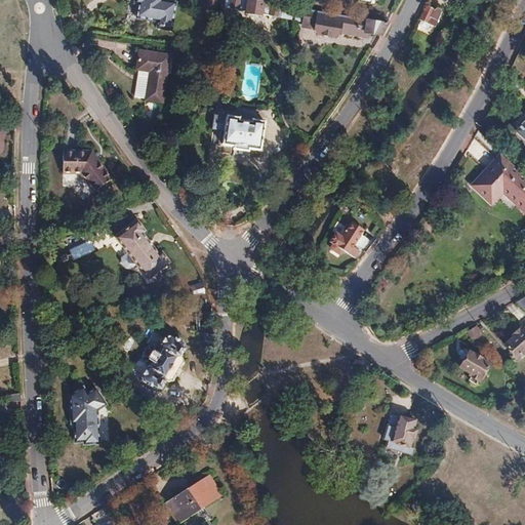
[(160,0),(133,0),(138,1),(135,18),(158,22),(157,29),(169,31),(173,3),(161,1),(160,0)]
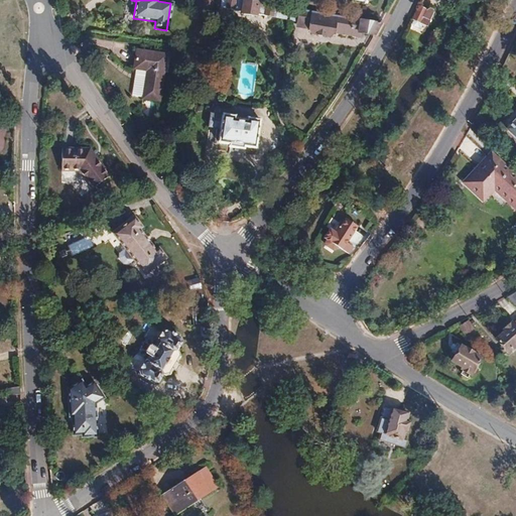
[(210,13),(211,0),(195,0),(194,10),(210,13)]
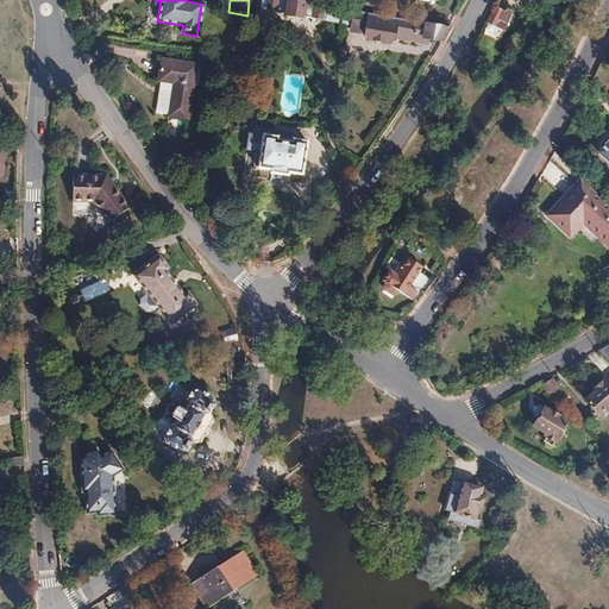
[(320,19),(322,5),(292,0),(267,0),(267,10),(271,10),(271,12),(283,14),(283,17),(302,19),(303,18),(314,19),(314,18),(320,19)]
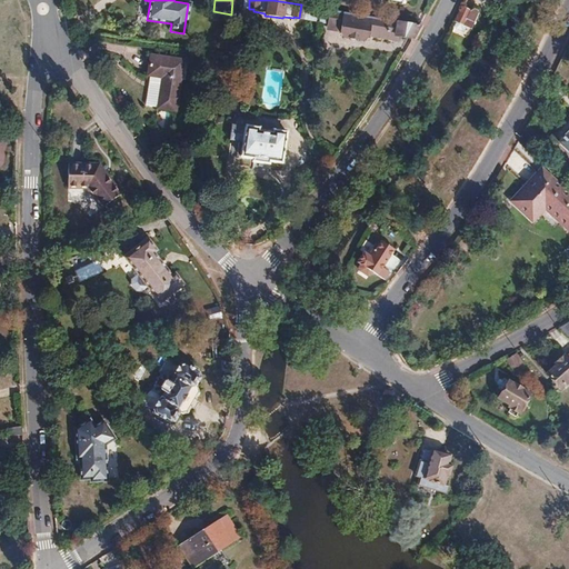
[(471,28),(479,16),(478,9),(475,8),(469,10),(460,6),(453,19),(456,20),(467,26),(471,28)]
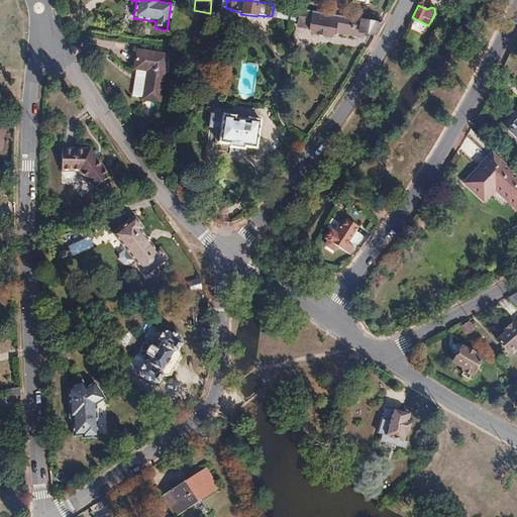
[(376,32),(381,22),(343,16),(303,9),(300,26),(308,27),(311,32),(328,35),(335,30),(360,35),(360,32),(375,34),(376,32)]
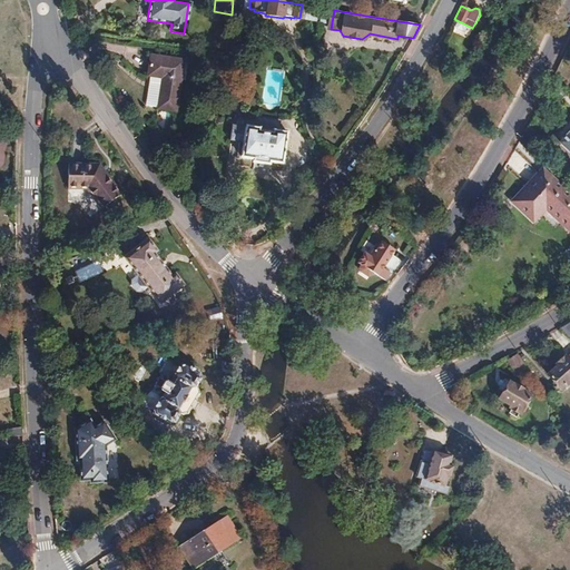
[(464,31),(468,26),(457,20),(453,27),(464,31)]
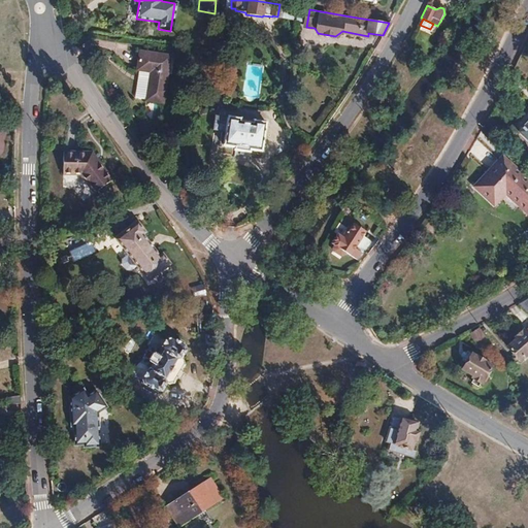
[(163,103),(169,56),(140,52),(137,70),(138,70),(150,72),(145,100),(163,103)]
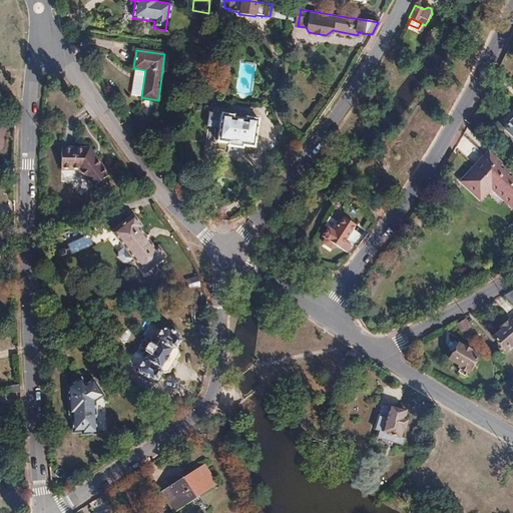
[(141,97),(145,70),(134,68),(130,96),(141,97)]
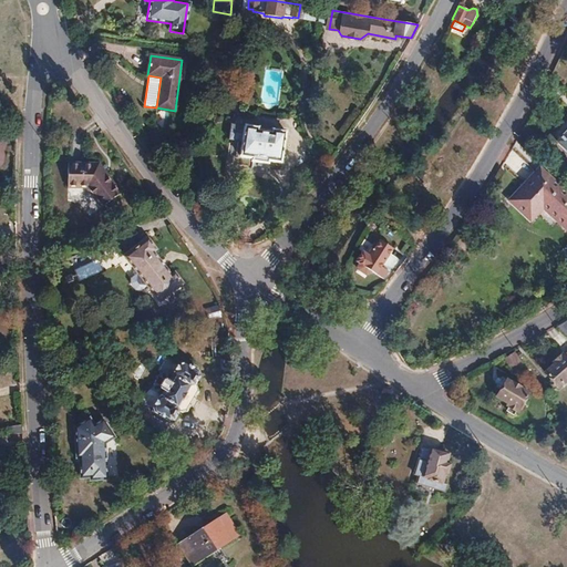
[(258,127),(229,124),(227,141),(241,143),(239,157),(250,158),(250,162),(267,164),(268,162),(279,163),(285,132),(270,130),(270,132),(258,131),(258,127)]
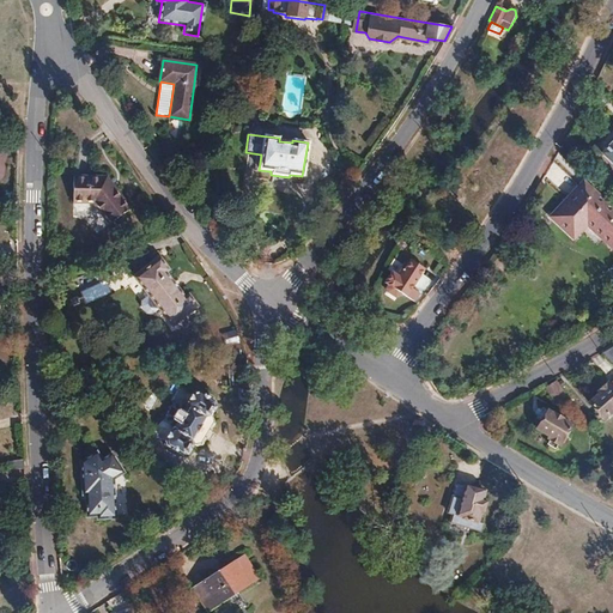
[(105,176),(73,175),(72,201),(92,202),(108,225),(129,208),(105,176)]
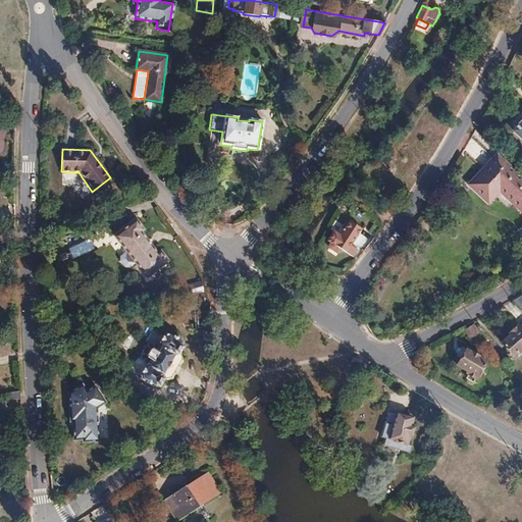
[(521,208),(521,180),(497,157),(471,184),(488,200),(500,188),(521,208)]
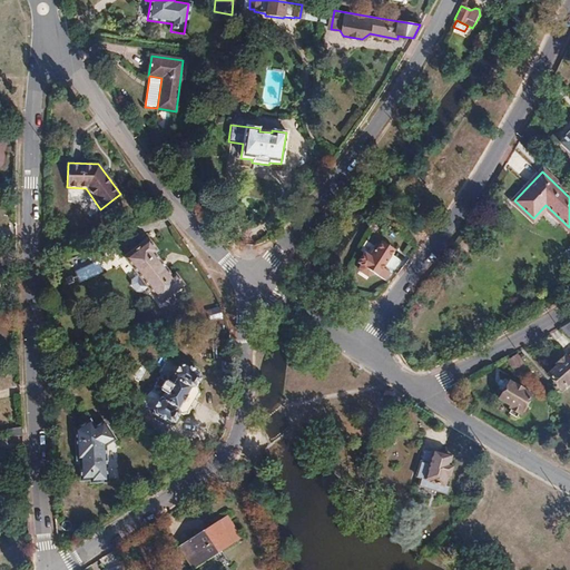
[(126,256),(159,302),(184,285),(175,274),(172,276),(155,253),(158,251),(149,238),(126,256)]
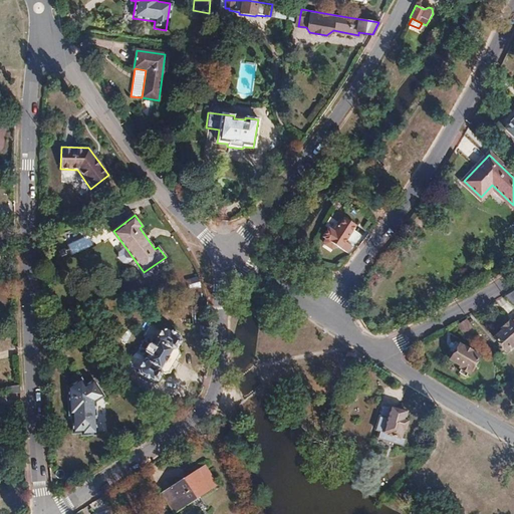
[(351,245),(344,241),(354,225),(341,217),(332,230),(327,227),(322,236),(325,238),(324,241),(324,243),(331,248),(334,248),(336,245),(347,252),(351,245)]
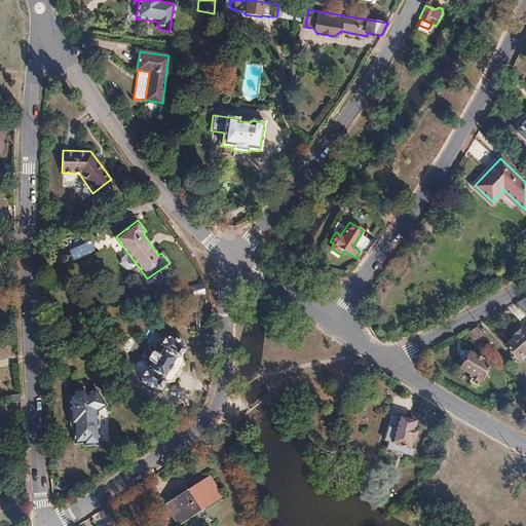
[(316,270),(309,266),(304,277),(311,282),(316,270)]
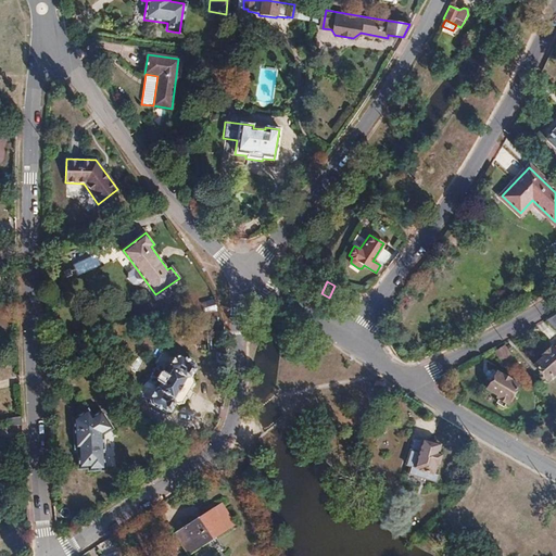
[(555,313),(552,316),(545,319),(555,329),(555,313)]
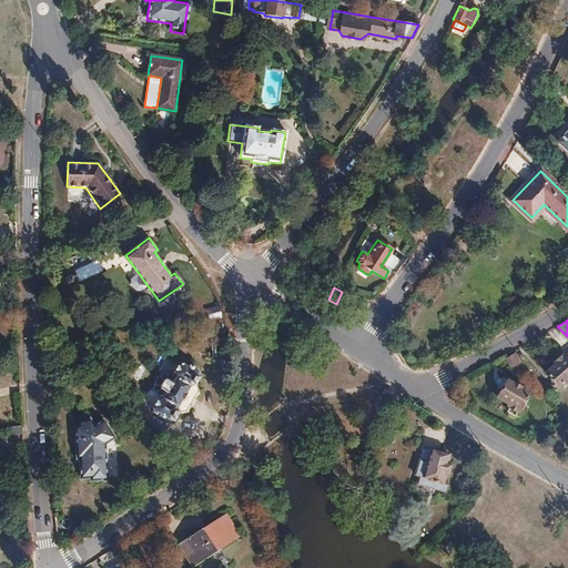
[(556,364),(546,373),(558,386),(561,383),(564,384),(567,379),(567,351),(564,355),(563,354),(553,362),(556,364)]
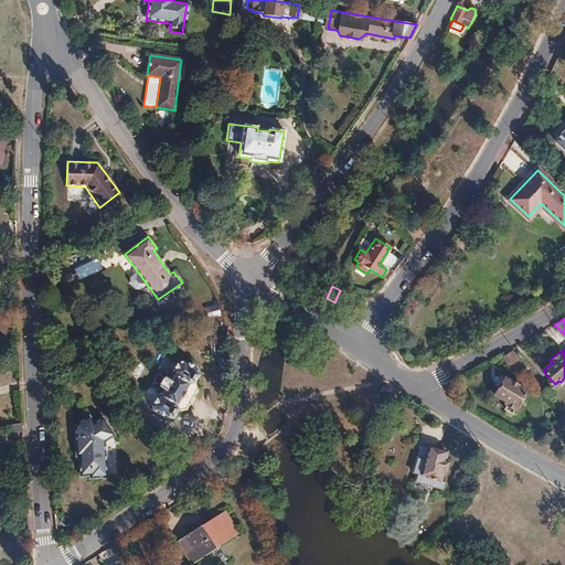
[(512,370),(521,363),(512,351),(503,358),(512,370)]
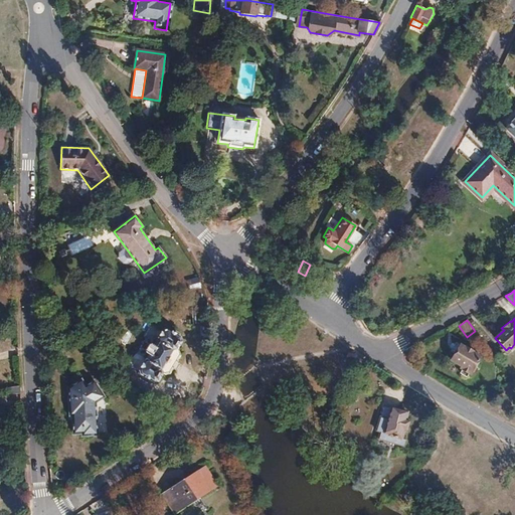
[(176,350),(181,342),(179,337),(165,328),(153,346),(151,345),(148,345),(145,349),(146,352),(149,354),(147,358),(135,351),(128,363),(139,370),(138,372),(152,381),(158,380),(162,373),(160,368),(171,351),(176,350)]
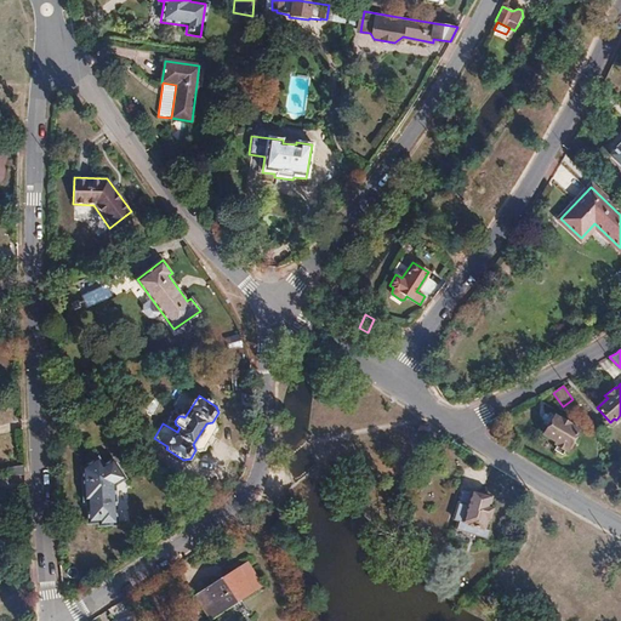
[(567,449),(577,431),(568,425),(569,423),(560,419),(559,421),(554,416),(543,434),(556,442),(554,443),(557,445),(554,450),(560,454),(564,448),(567,449)]
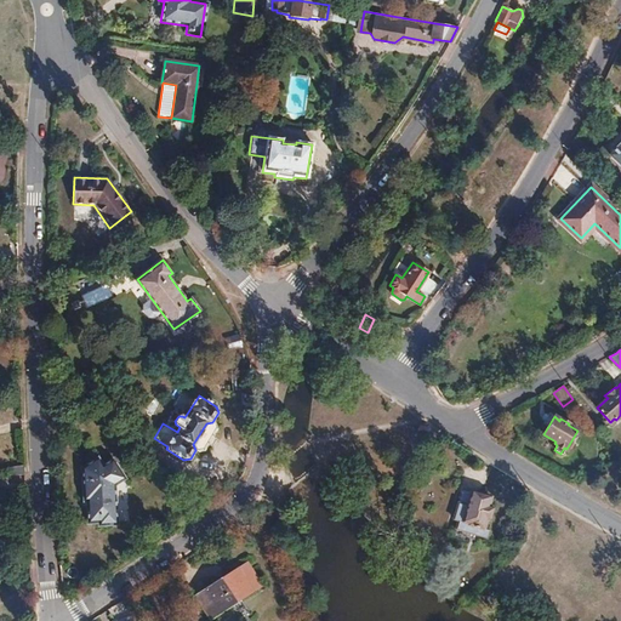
[(204,450),(216,429),(212,422),(206,423),(193,444),(195,450),(204,450)]
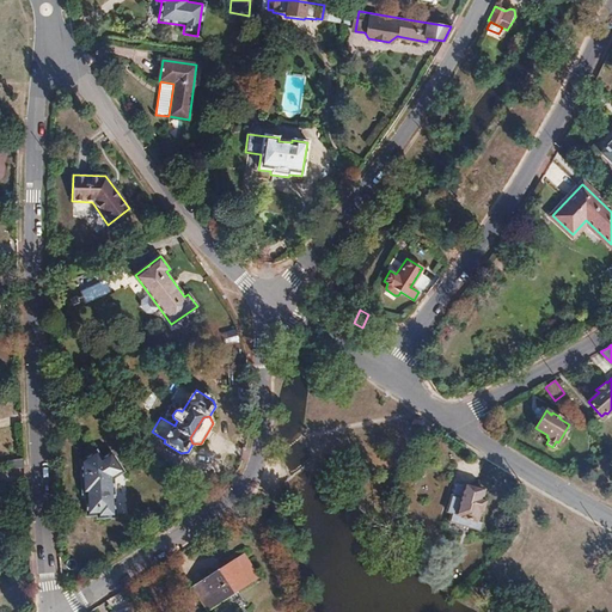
[(115,478),(124,472),(123,470),(112,453),(106,457),(102,458),(97,451),(80,461),(84,494),(86,494),(89,516),(98,515),(98,519),(117,518),(114,481),(115,478)]
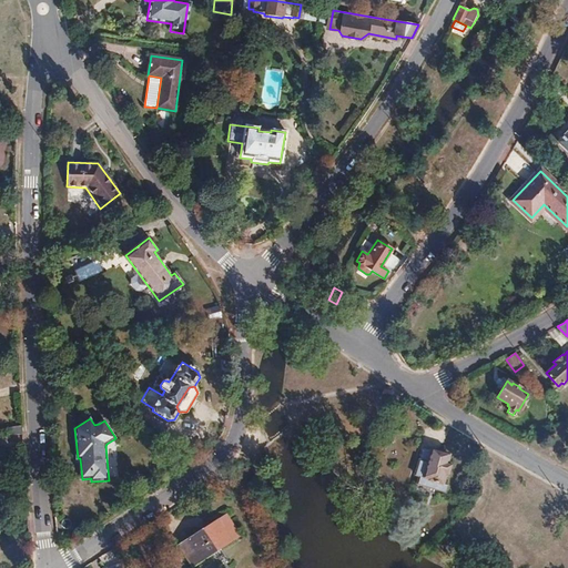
[(446,465),(449,455),(433,450),(433,453),(424,450),(416,475),(443,484),(445,477),(447,474),(449,468),(448,465),(446,465)]
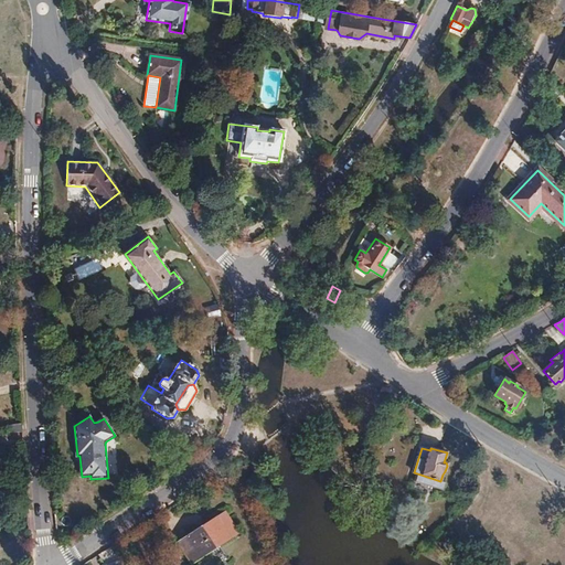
[(193,563),(230,539),(228,537),(237,532),(225,513),(216,519),(215,518),(180,541),(193,563)]
